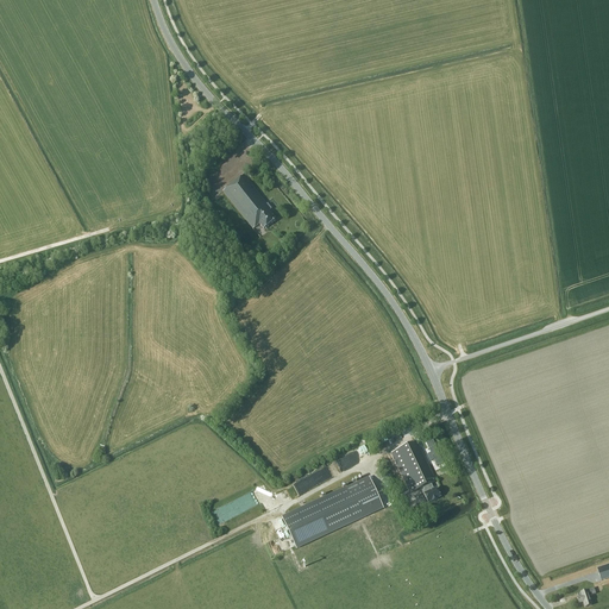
[(243,176),(223,192),(252,230),(258,225),(263,230),(275,220),(268,212),(270,209),(267,205),(267,206),(243,176)]
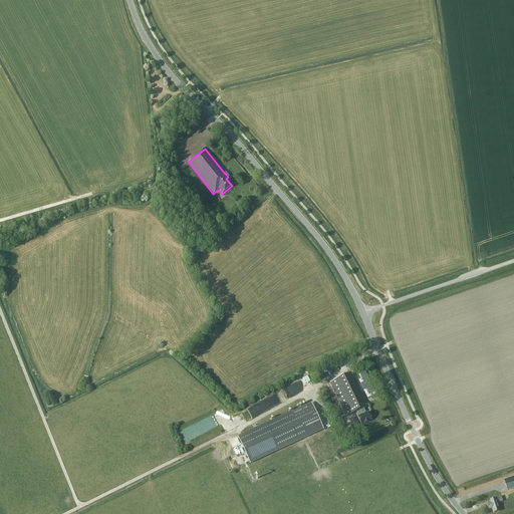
[(329,383),(345,418),(353,414),(357,412),(358,414),(357,415),(358,417),(357,418),(361,425),(365,423),(365,424),(368,422),(372,420),(368,412),(366,414),(363,409),(366,408),(365,406),(366,405),(351,372),(329,383)]
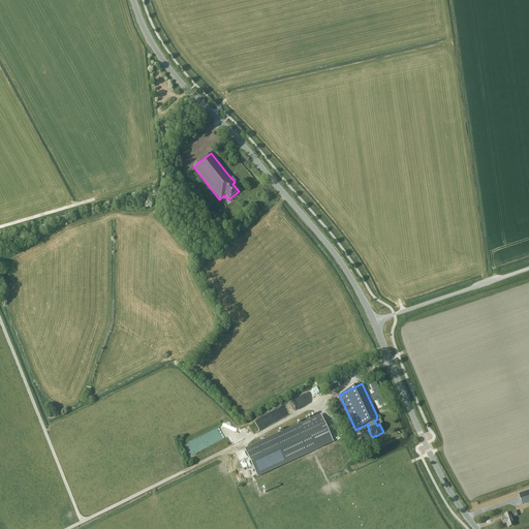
[(333,441),(320,415),(245,449),(256,476),(257,477),(333,442),(333,441)]
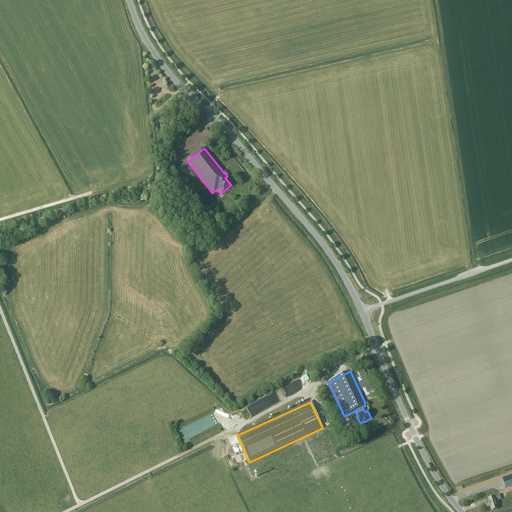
[(262,403),(250,409),(252,415),(266,409),(265,406),(264,407),(262,403)]
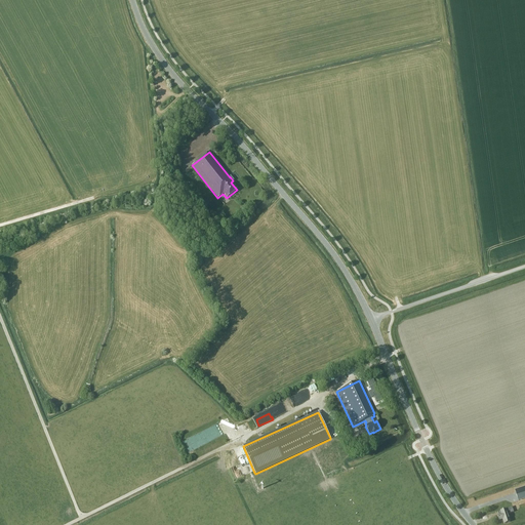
[(229,463),(237,460),(235,455),(227,458),(229,463)]
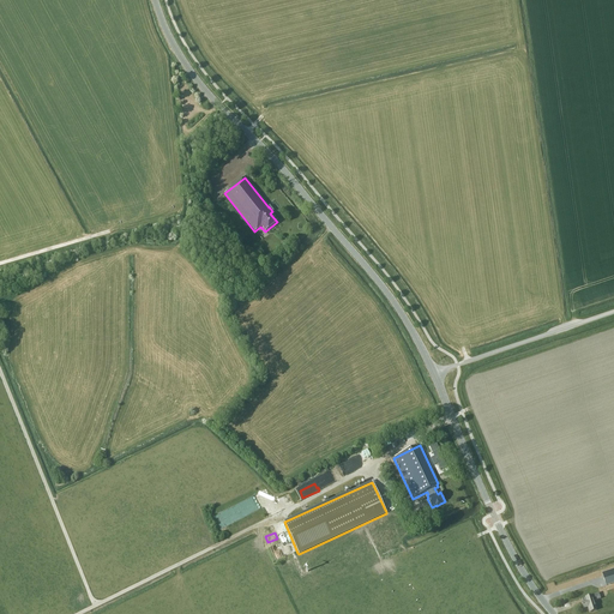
[(613,583),(613,570),(607,572),(602,573),(606,585),(613,583)]
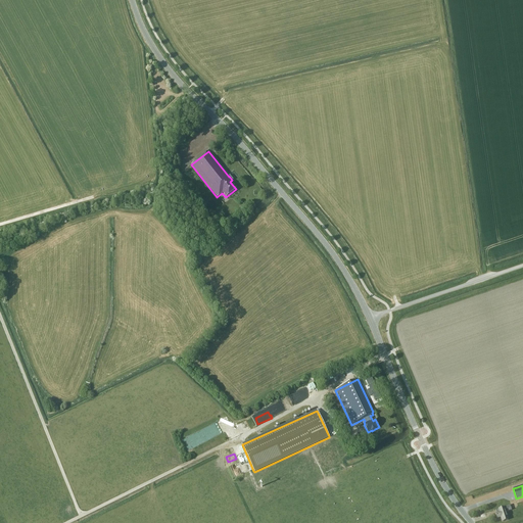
[(494,514),(496,519),(501,518),(502,522),(508,521),(505,513),(512,511),(510,506),(503,508),(495,510),(496,513),(494,514)]
